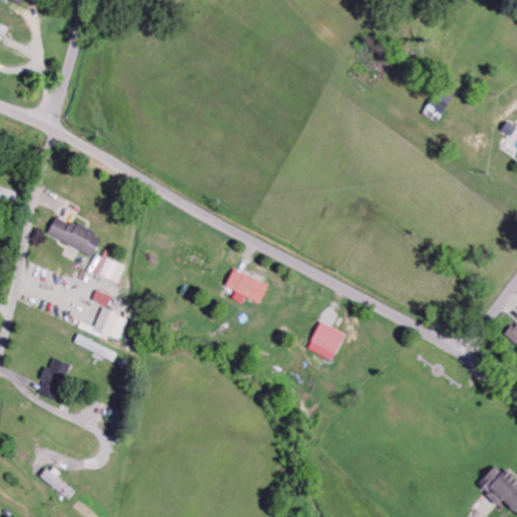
[(434,97),(447,104),(452,95),(439,88),(434,97)]
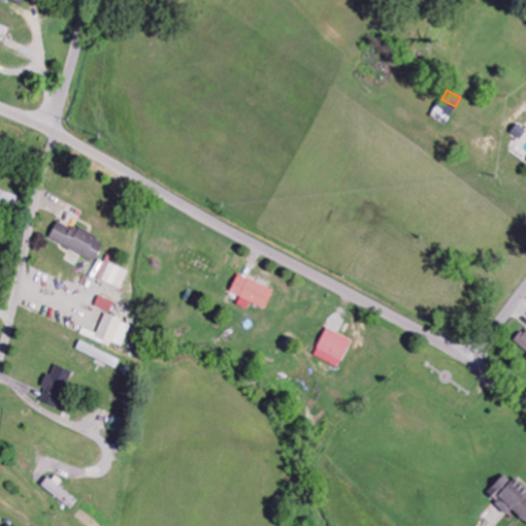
[(519,138),(525,129),(515,123),(510,132),(519,138)]
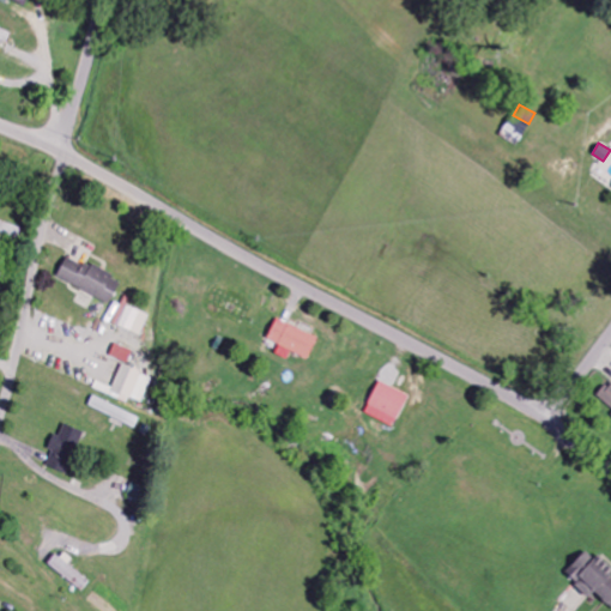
[(0,233),(17,237),(20,227),(0,219),(0,233)]
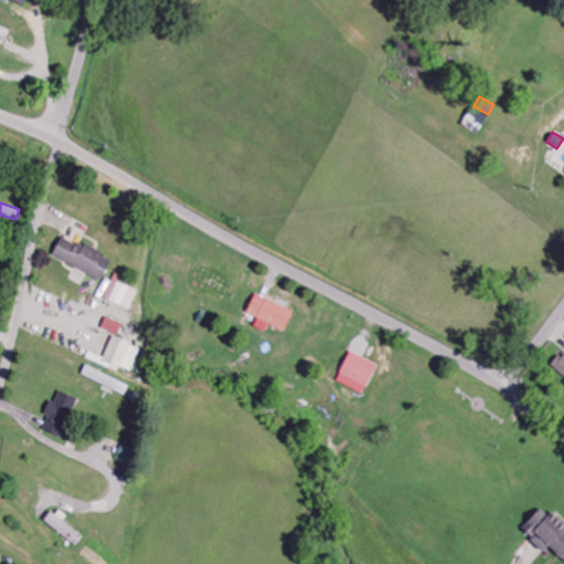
[(51,256),(100,279),(110,258),(61,235),(51,256)]
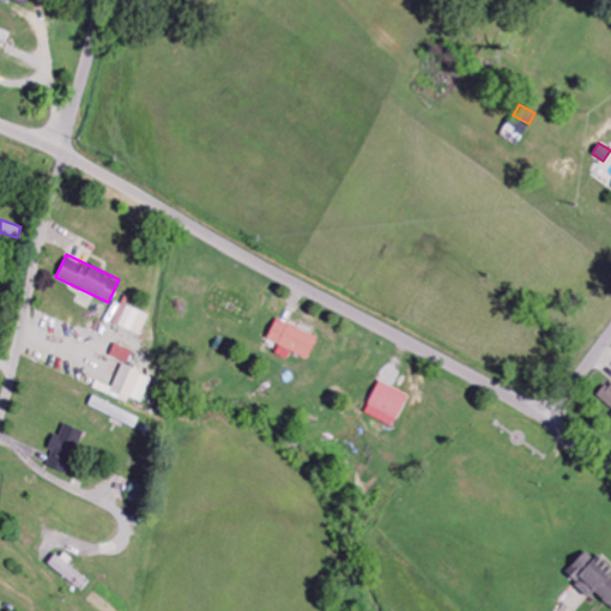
[(112,322),(118,324),(126,301),(120,298),(112,322)]
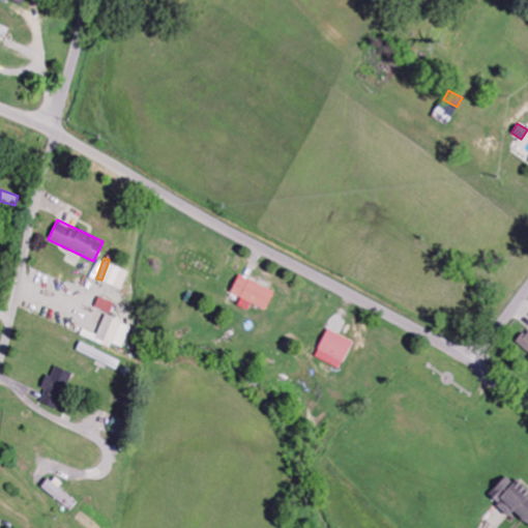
[(121,289),(127,270),(108,263),(101,282),(121,289)]
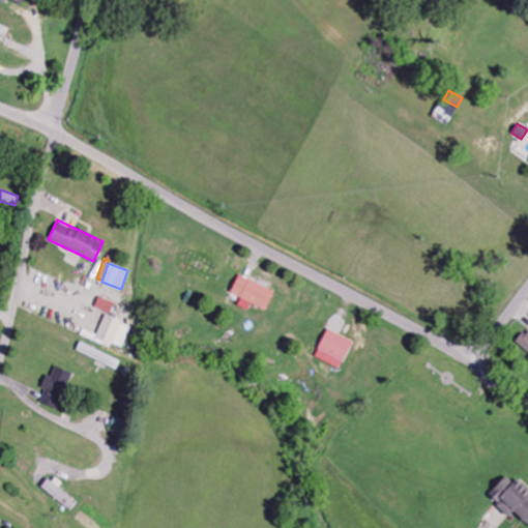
[(265,310),(273,291),(238,273),(230,292),(240,297),(237,304),(247,310),(251,302),(265,310)]
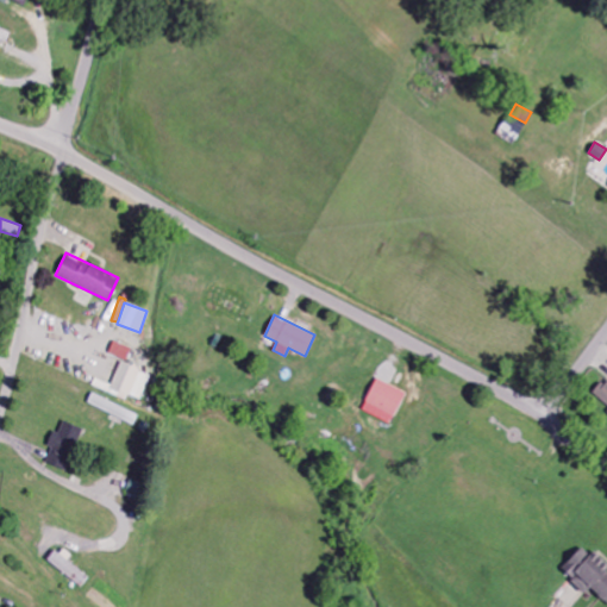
[(107,352),(125,360),(130,348),(112,339),(107,352)]
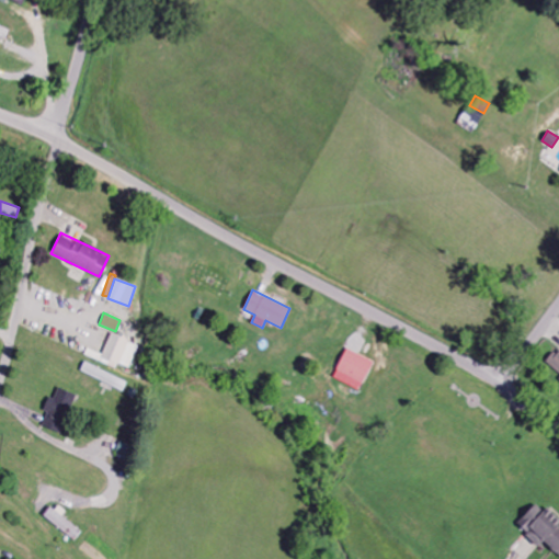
[(129,367),(138,343),(110,333),(102,354),(95,352),(93,358),(116,367),(118,363),(129,367)]
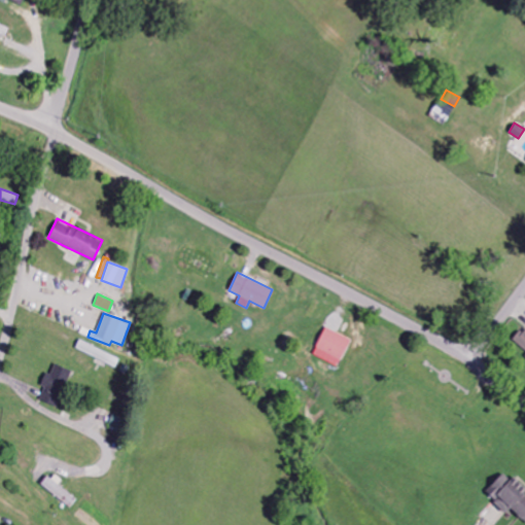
[(524,325),(513,339),(524,350),(524,325)]
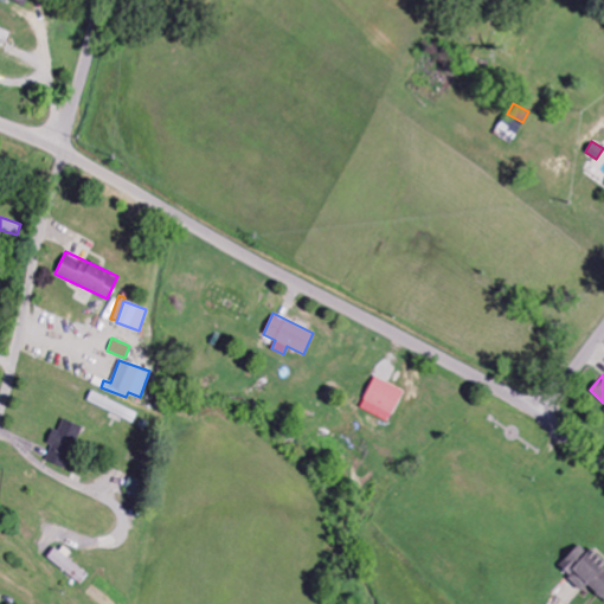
[(403,389),(372,376),(359,407),(389,421),(403,389)]
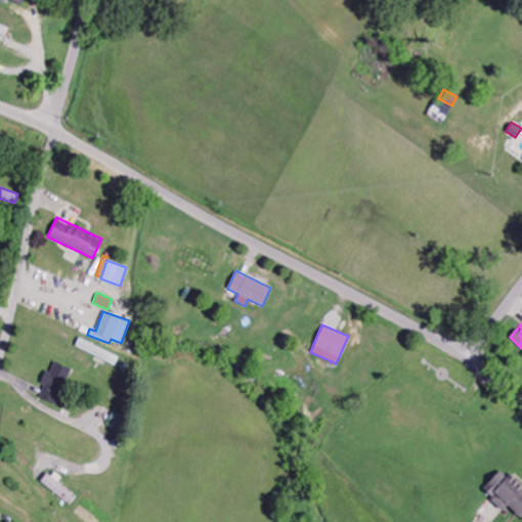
[(119,356),(78,337),(74,346),(115,364),(119,356)]
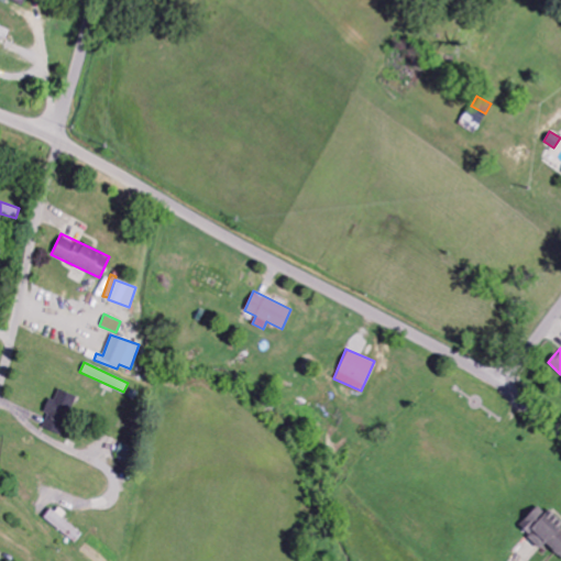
[(75,395),(57,388),(53,399),(47,397),(43,411),(46,413),(41,427),(61,433),(75,395)]
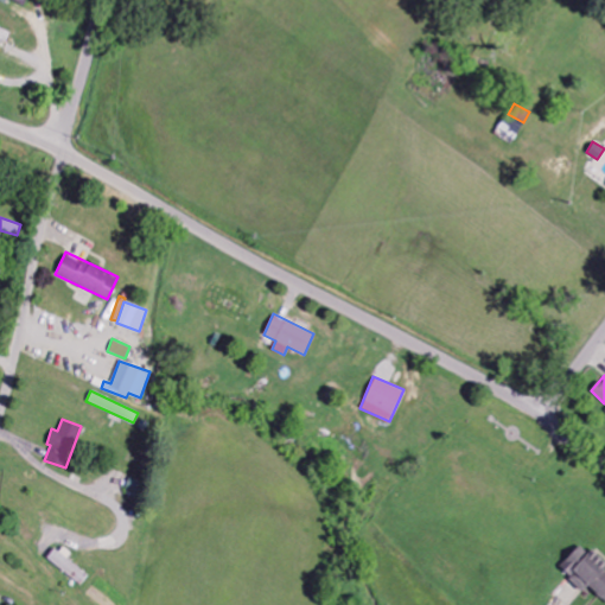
[(558,566),(581,591),(588,584),(604,602),(604,564),(592,551),(588,554),(580,545),(558,566)]
